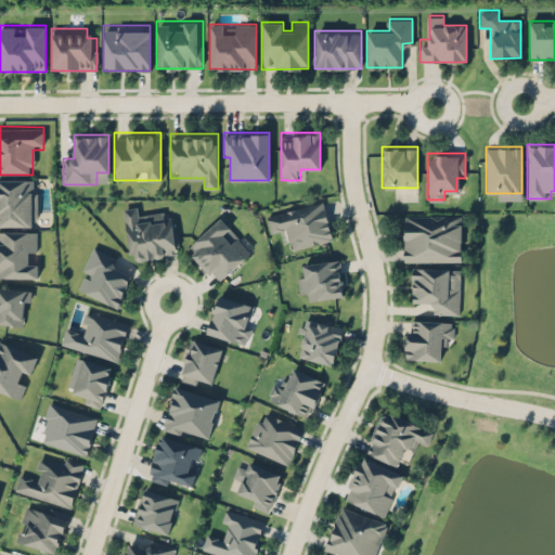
[(0,179),(0,226),(34,226),(34,179),(0,179)]
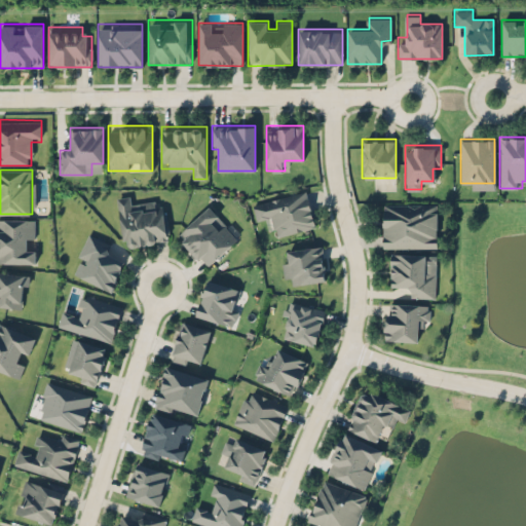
[(306,190),(252,202),(257,222),(269,219),(273,236),(315,227),(306,190)]
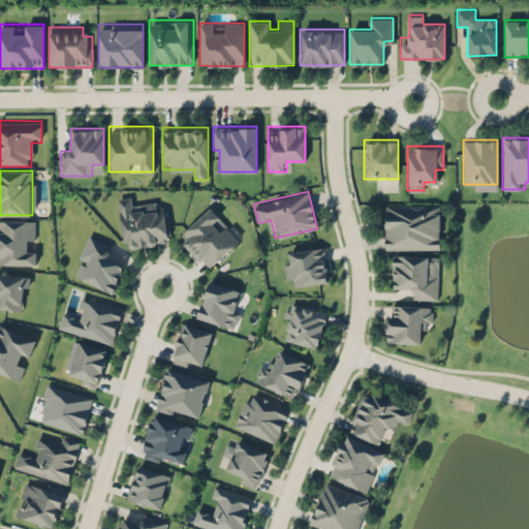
[(118,198),(124,248),(170,242),(164,203),(131,208),(129,196),(118,198)]
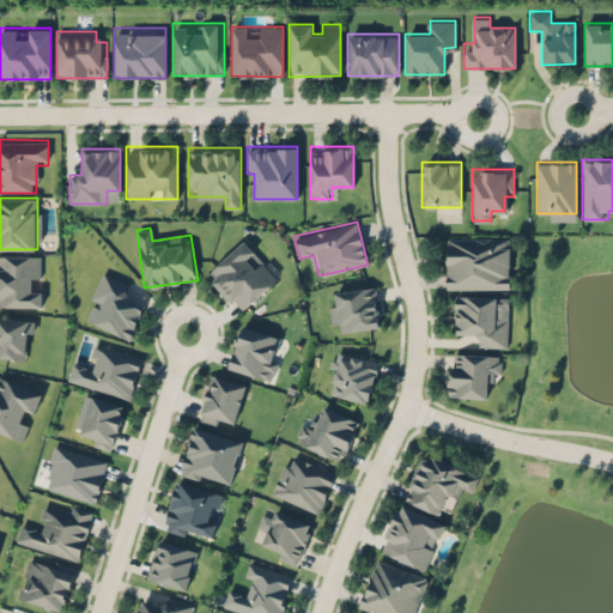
[(509,237),(444,237),(444,289),(509,289),(509,237)]
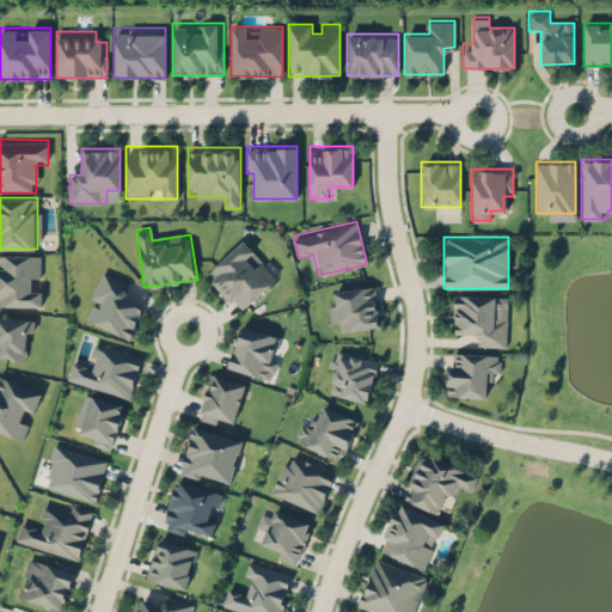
[(240,312),(277,276),(261,258),(254,265),(245,257),(254,249),(243,238),(204,274),(240,312)]
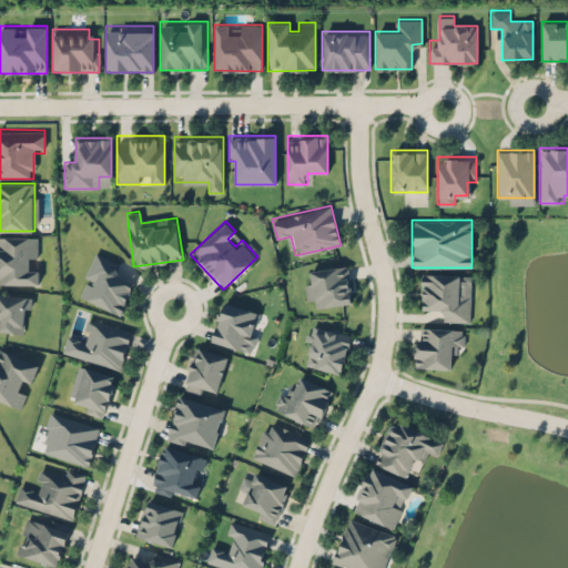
[(0,235),(0,283),(38,283),(38,269),(29,269),(29,260),(37,260),(37,235),(0,235)]
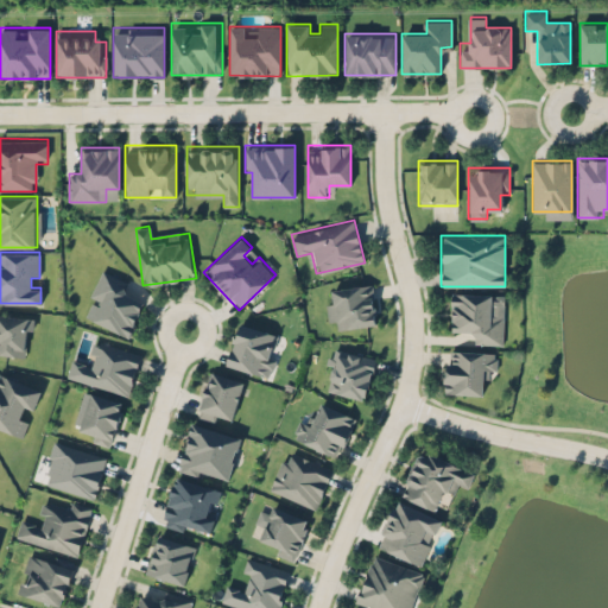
[(144,302),(122,293),(127,280),(101,268),(81,316),(130,336),(144,302)]
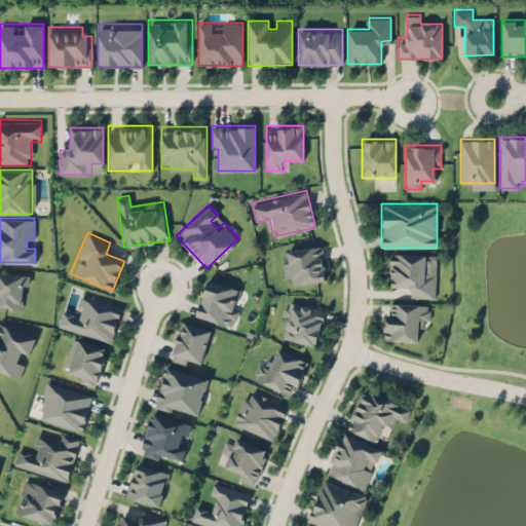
[(290,248),(291,260),(283,261),(284,275),(293,275),(293,283),(325,280),(323,246),(290,248)]
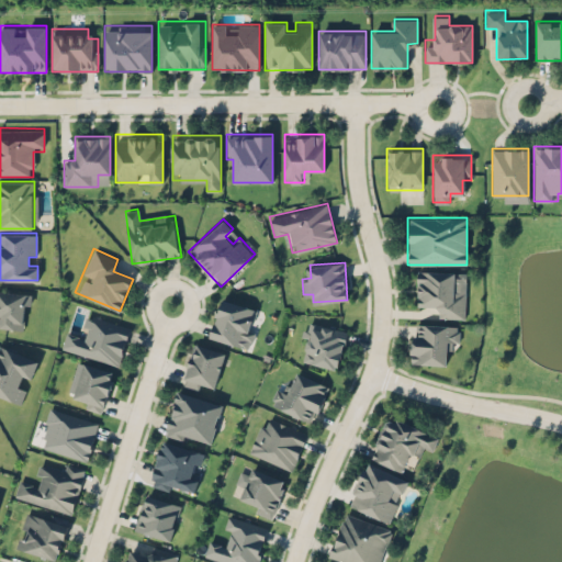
[(417,305),(439,305),(439,317),(464,318),(465,271),(417,270),(417,305)]
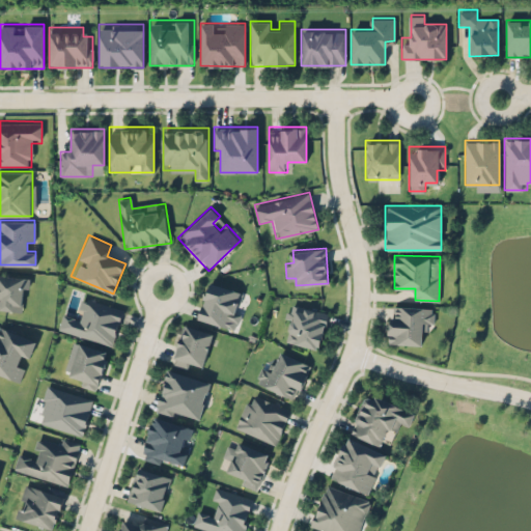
[(0,309),(24,312),(29,277),(0,273),(0,309)]
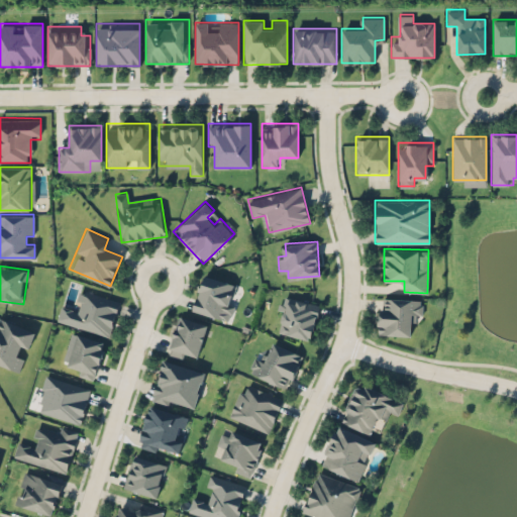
[(203,274),(192,310),(228,321),(238,284),(203,274)]
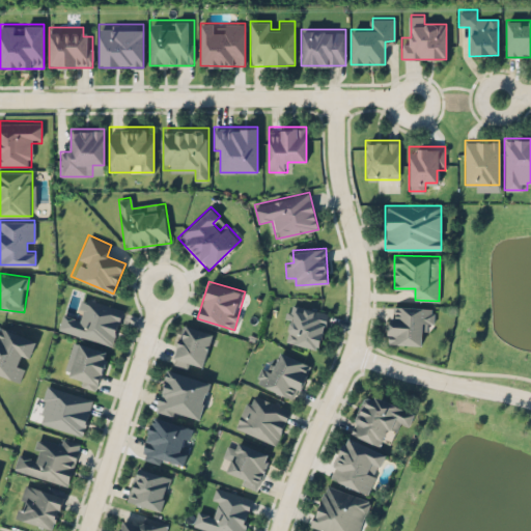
[(112,345),(122,308),(85,298),(80,316),(63,311),(58,330),(112,345)]
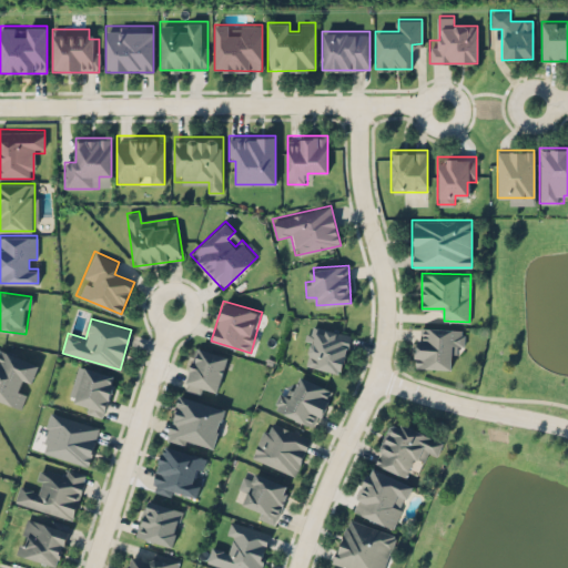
[(342,374),(351,333),(312,325),(303,365),(342,374)]
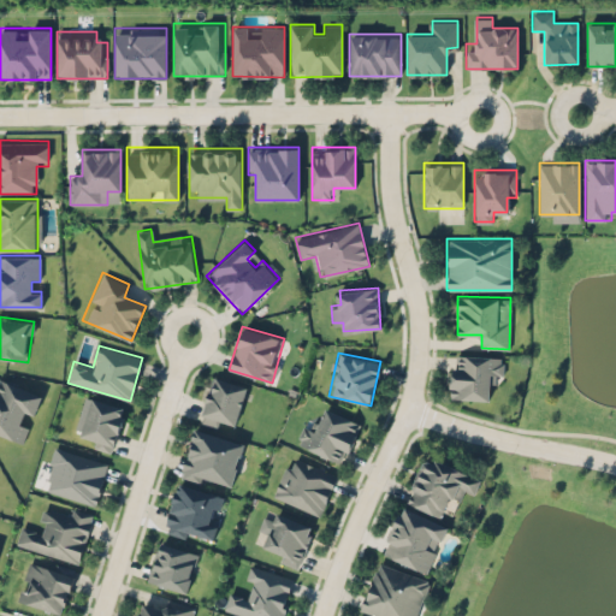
[(451,354),(449,398),(489,400),(490,377),(503,378),(503,356),(451,354)]
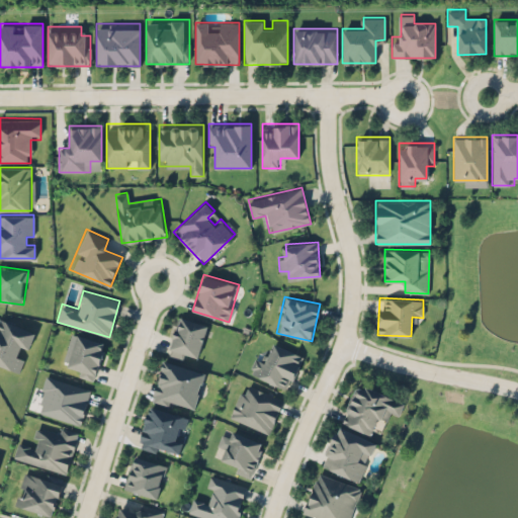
[(167,355),(186,361),(188,353),(198,356),(207,324),(178,315),(167,355)]
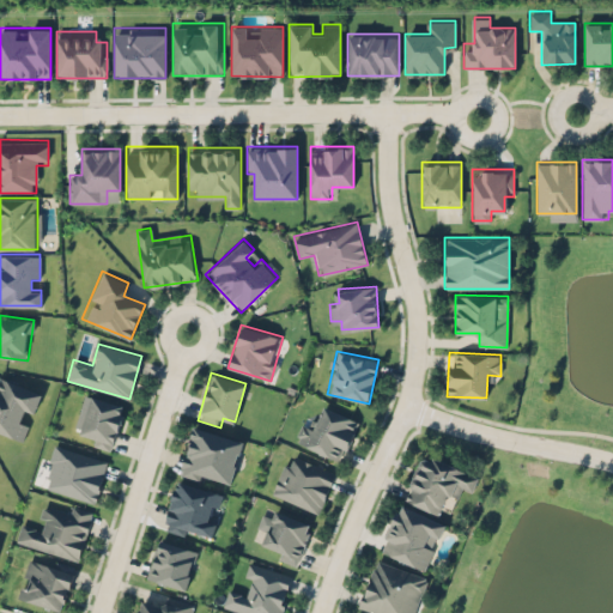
[(0,430),(23,439),(31,418),(32,418),(42,392),(0,376),(0,430)]
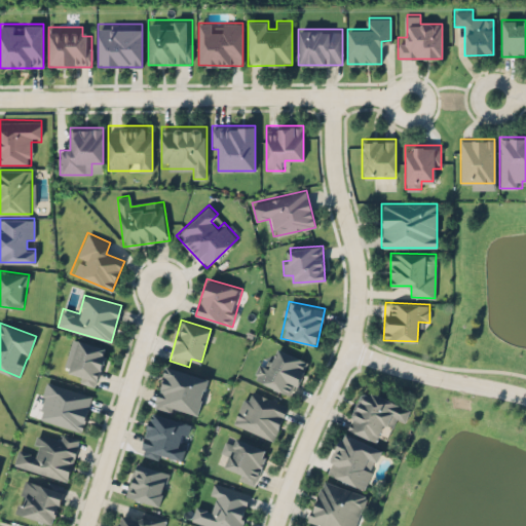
[(67,378),(97,386),(107,346),(77,339),(67,378)]
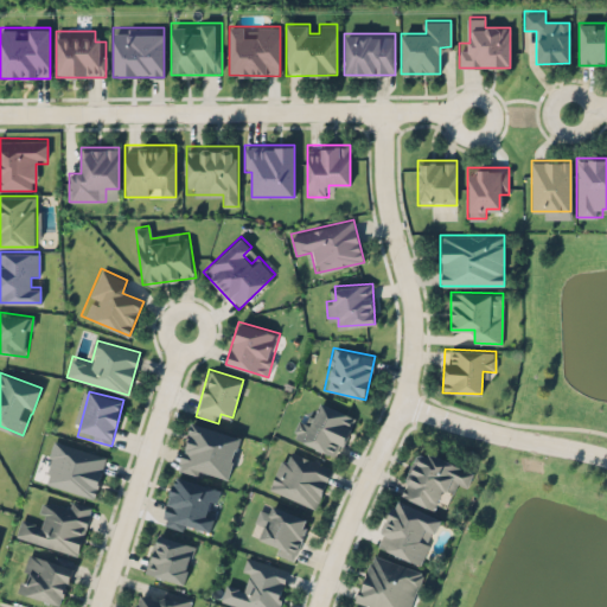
[(356,416),(320,401),(311,422),(299,416),(291,436),(337,457),(356,416)]
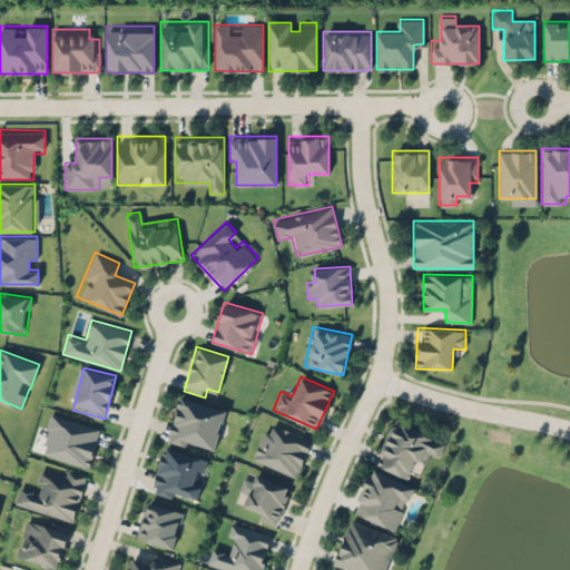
[(166,440),(213,452),(225,408),(178,395),(166,440)]
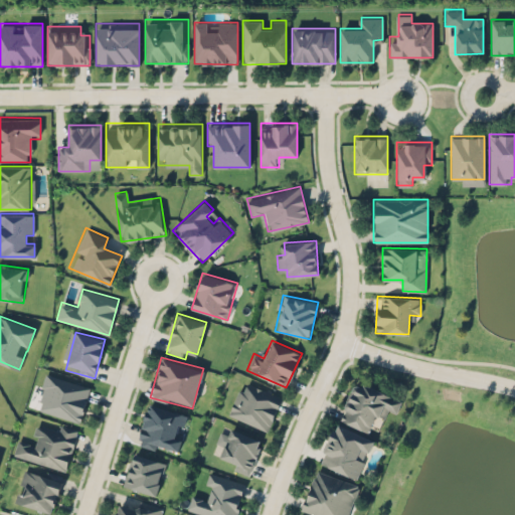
[(35,410),(81,421),(90,384),(44,373),(35,410)]
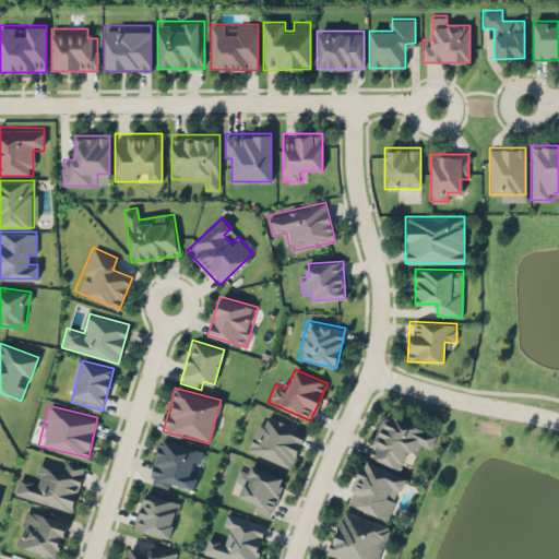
[(436,432),(385,411),(366,454),(405,472),(415,448),(427,453),(436,432)]
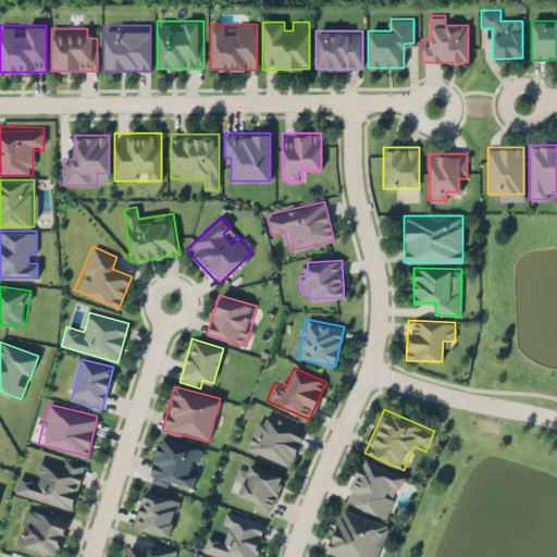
[(246,448),(291,466),(305,429),(269,415),(265,422),(257,419),(246,448)]
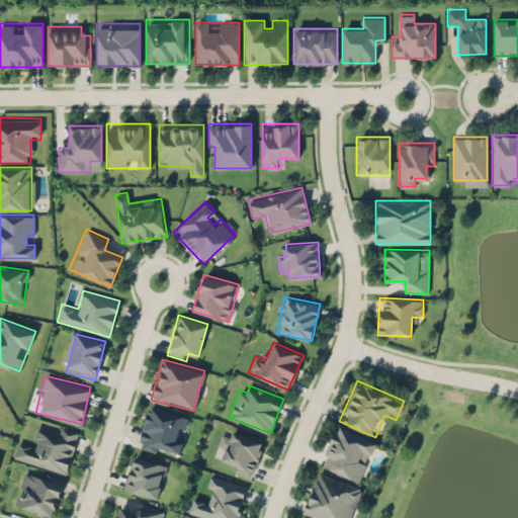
[(189,416),(148,405),(137,445),(178,456),(184,434),(189,416)]
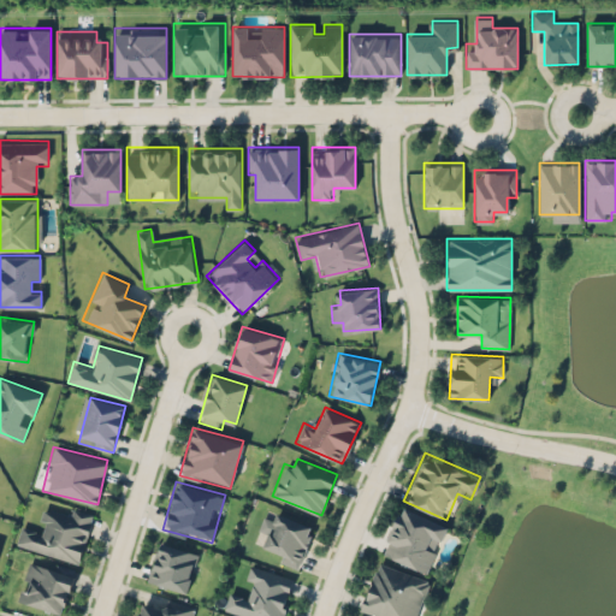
[(398,504),(379,555),(427,573),(448,523),(398,504)]
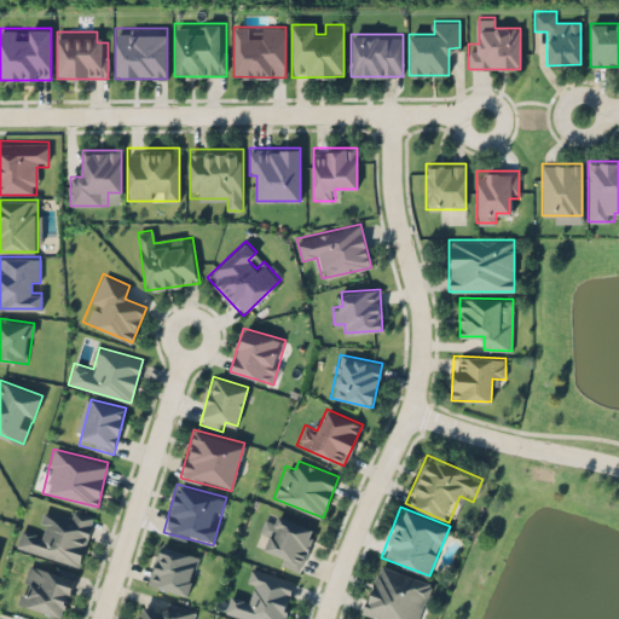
[(93,515),(68,509),(65,518),(44,513),(39,530),(21,525),(16,549),(80,565),(93,515)]
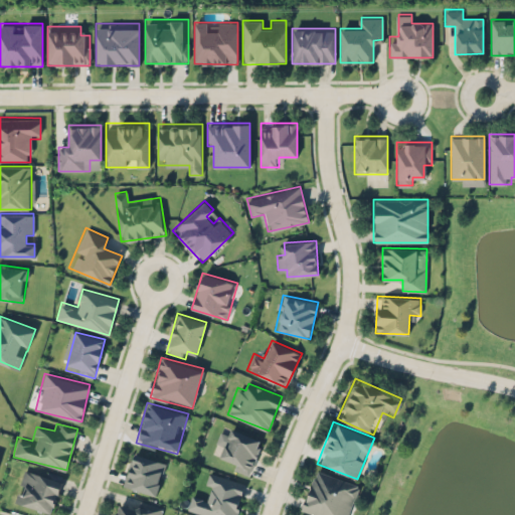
[(217,464),(250,474),(263,439),(229,427),(217,464)]
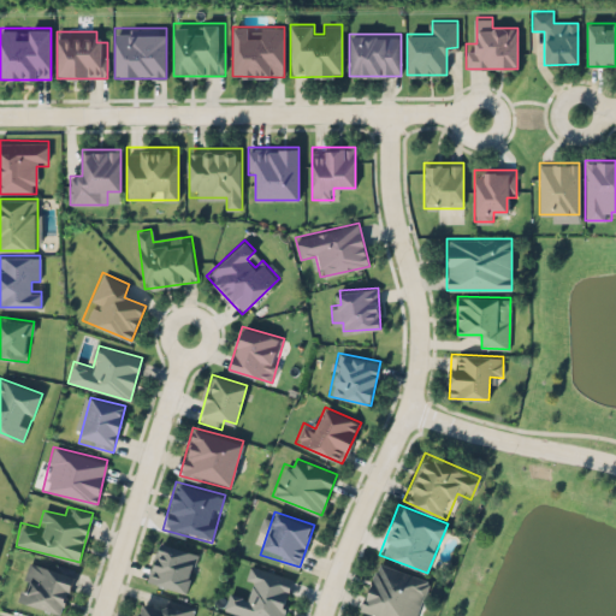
[(147,581),(187,592),(199,552),(159,540),(147,581)]
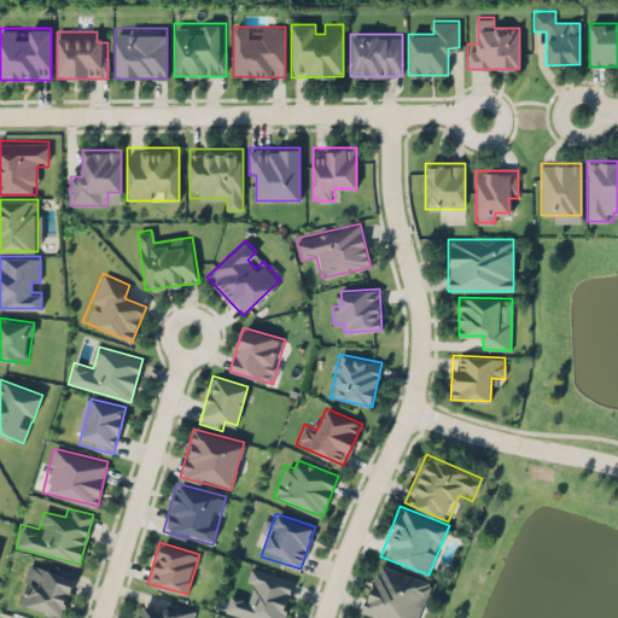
[(64,616),(75,570),(29,559),(18,605),(64,616)]
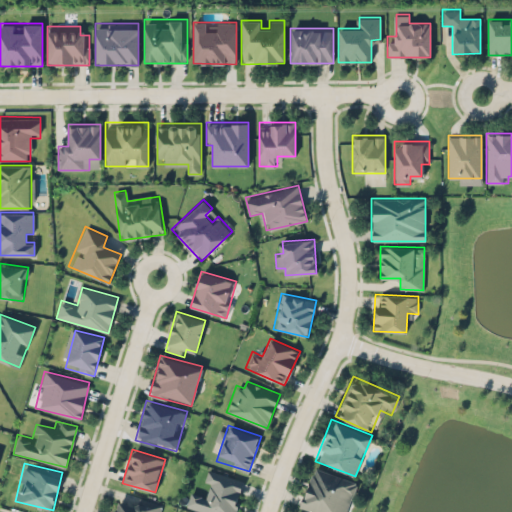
[(346,511),(357,480),(311,466),(298,507),(314,511),(346,511)]
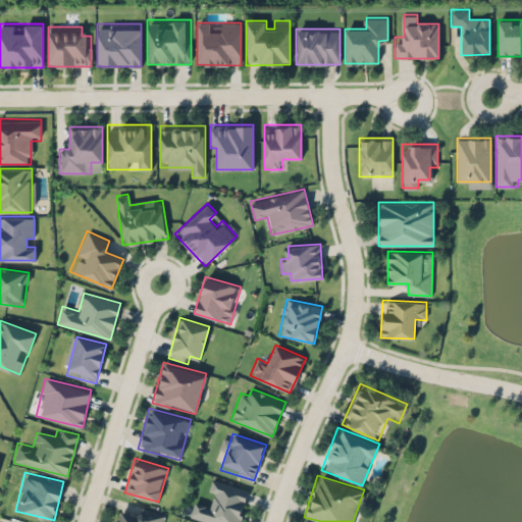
[(240,521),(250,489),(213,478),(207,501),(195,498),(189,518),(202,521),(240,521)]
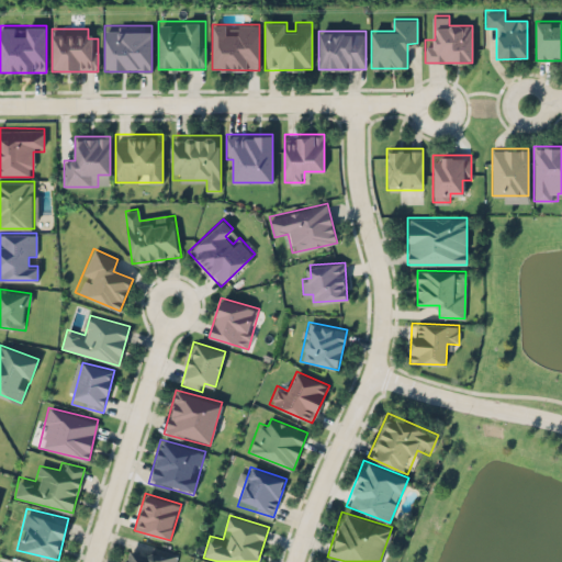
[(127,550),(123,561),(175,561),(178,553),(154,547),(152,557),(127,550)]
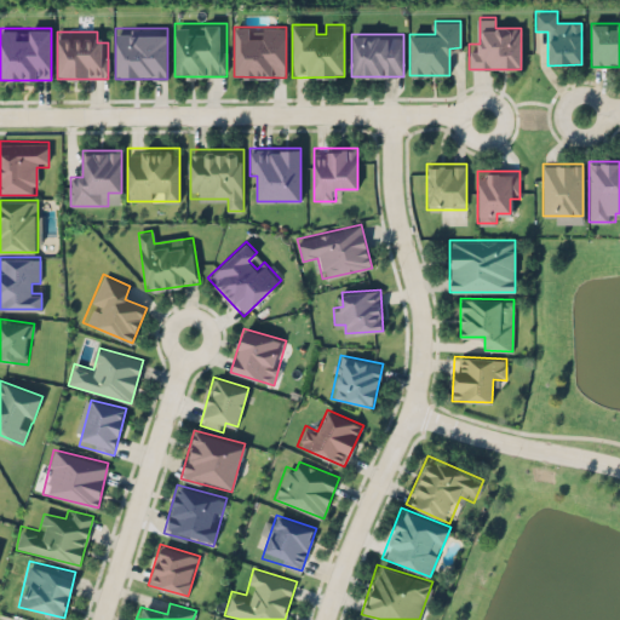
All buildings are outlined.
